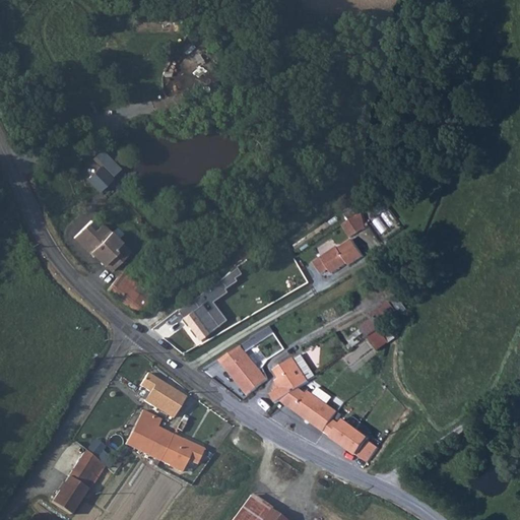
[(111,179),(101,168),(88,179),(99,190),(111,179)]
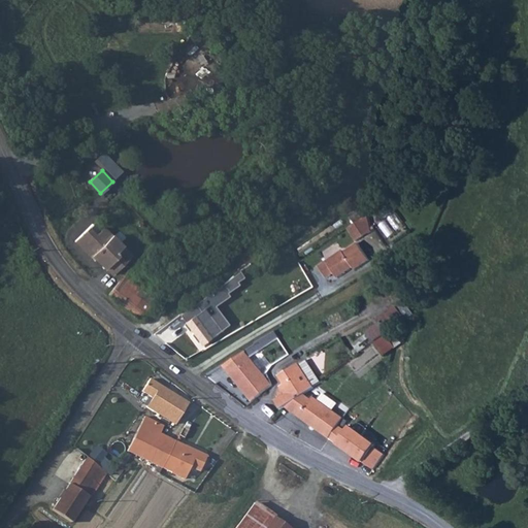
[(342,192),(336,197),(354,222),(359,218),(342,192)]
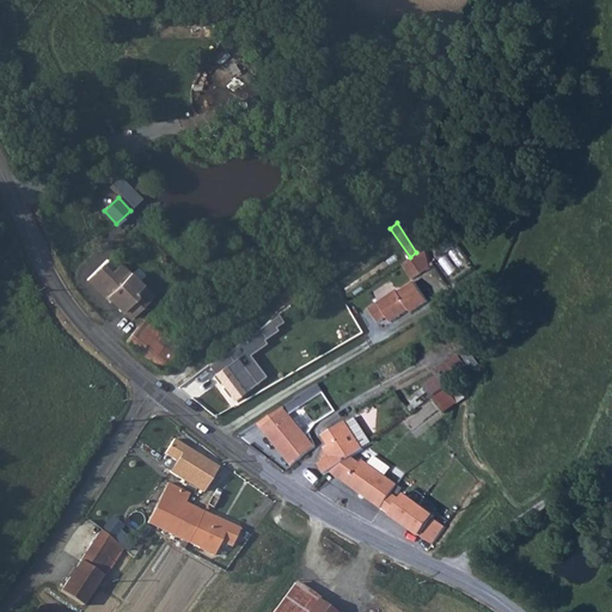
[(460,250),(442,262),(454,280),(472,268),(460,250)]
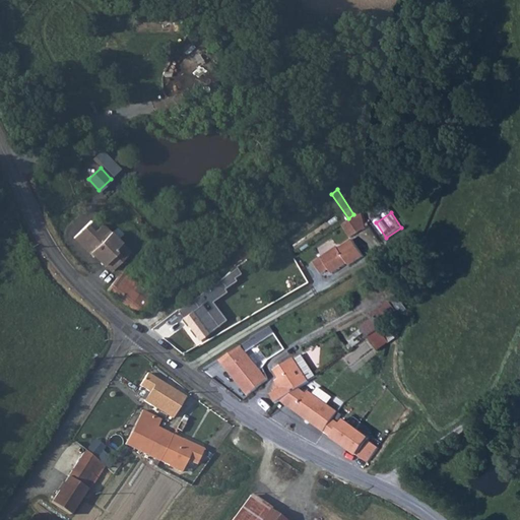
[(363,213),(344,225),(352,239),(372,226),(363,213)]
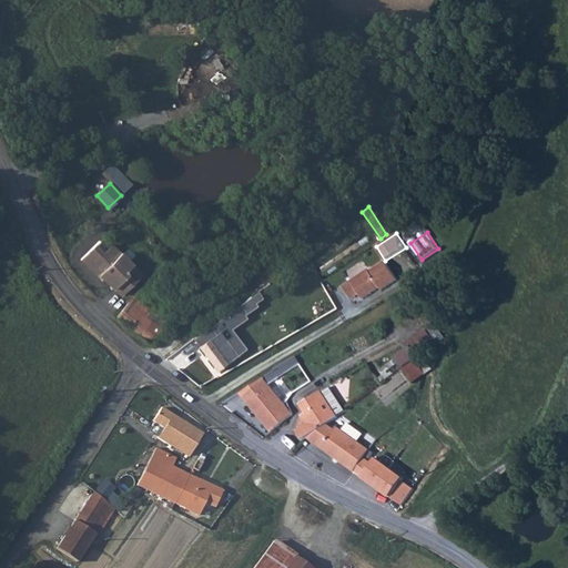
[(104,235),(82,257),(99,274),(101,274),(121,295),(124,291),(129,295),(139,285),(135,281),(141,275),(104,235)]
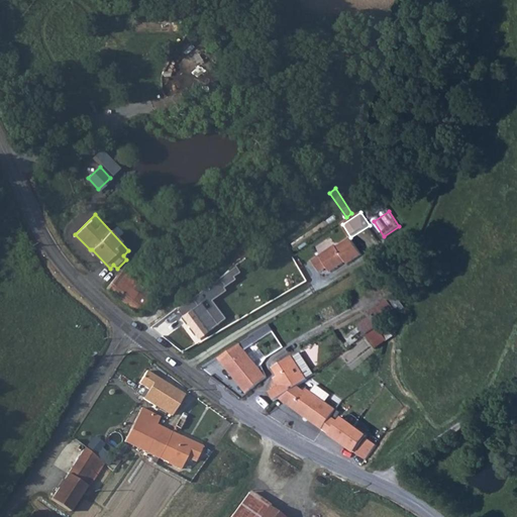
[(336,250),(335,248),(312,264),(319,275),(326,271),(329,276),(344,266),(345,269),(360,260),(349,242),(336,250)]
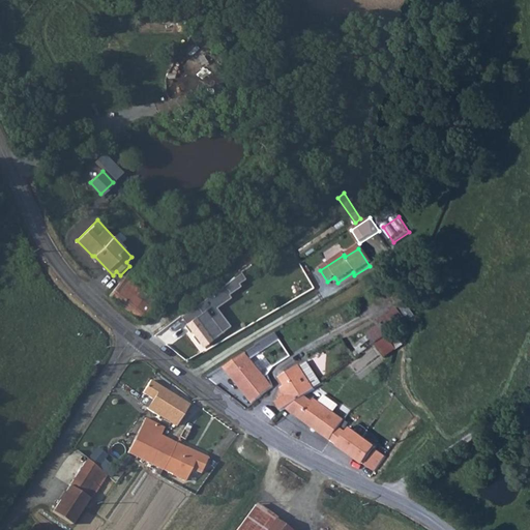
[(122,277),(122,278),(108,296),(140,321),(151,308),(136,295),(139,291),(123,276),(122,277)]
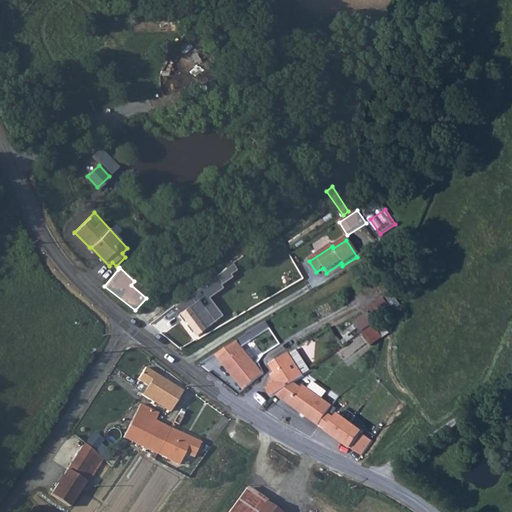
[(213,272),(191,289),(197,297),(219,280),(213,272)]
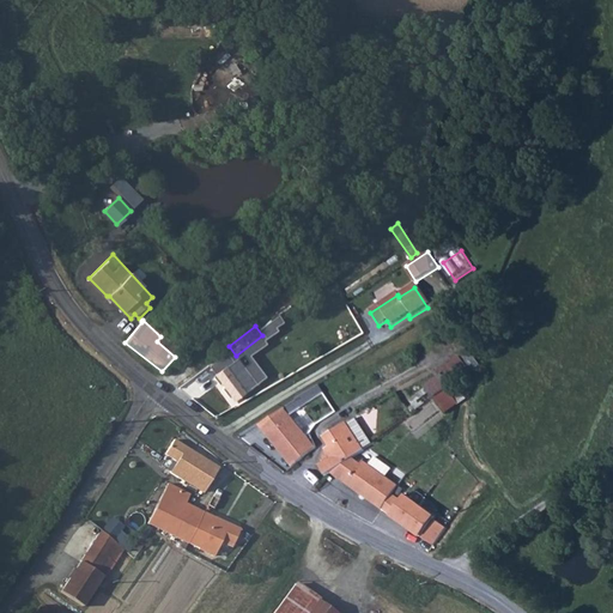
[(234,400),(255,382),(236,358),(237,358),(236,356),(229,346),(204,364),(234,400)]
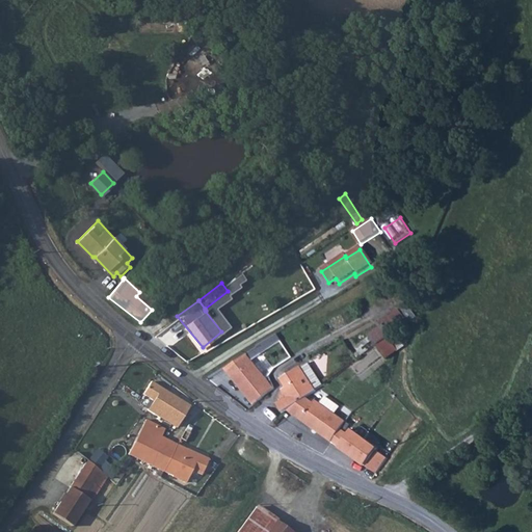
[(383,318),(394,331),(407,321),(398,308),(383,318)]
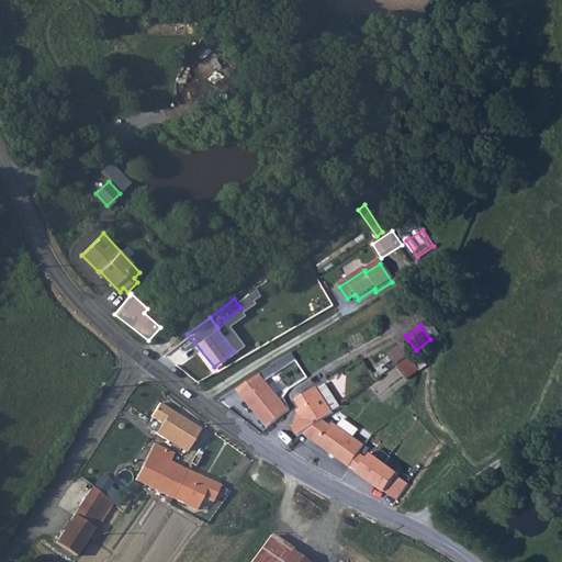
[(405,336),(402,338),(404,341),(413,351),(416,350),(405,336)]
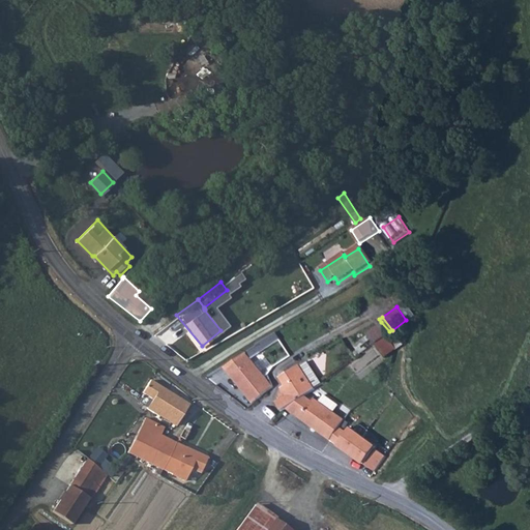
[(389,331),(381,322),(366,332),(374,343),(389,331)]
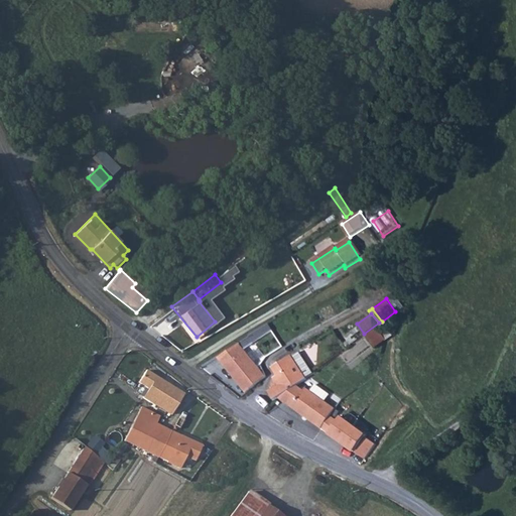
[(216,354),(246,393),(265,377),(248,353),(239,341),(216,354)]
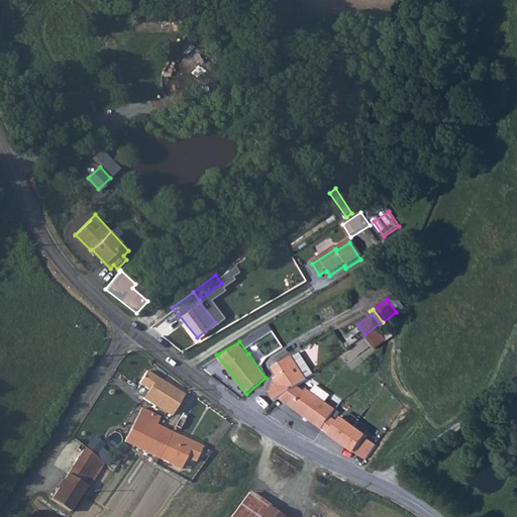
[(305,387),(303,390),(296,385),(313,373),(298,351),(291,356),(290,355),(273,368),(278,376),(274,379),(279,385),(270,392),(276,400),(279,398),(354,452),(351,459),(362,464),(373,443),(362,438),(364,434),(374,434),(375,431),(364,424),(357,423),(354,426),(333,411),(336,408),(324,400),(310,391),(305,387)]
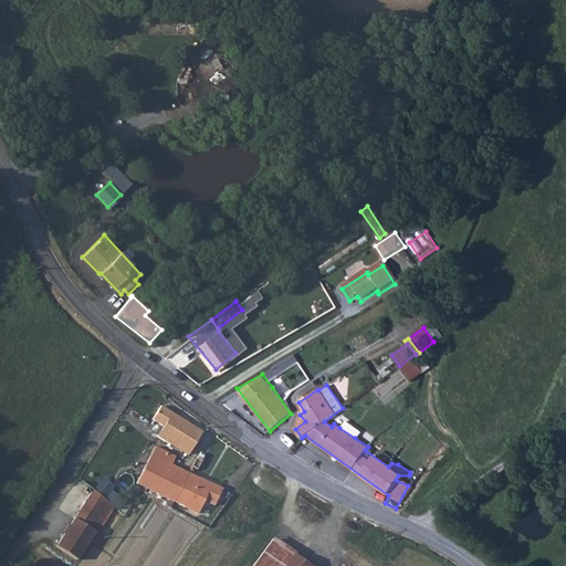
[(187,454),(201,431),(160,406),(152,420),(163,427),(157,437),(187,454)]
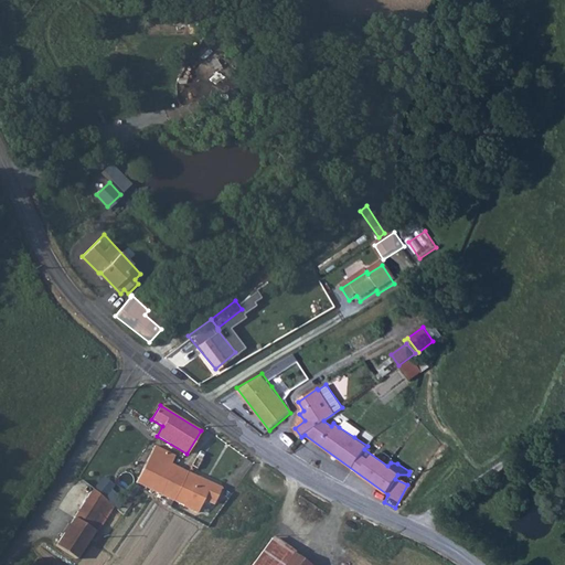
[(343,419),(339,427),(354,437),(359,430),(343,419)]
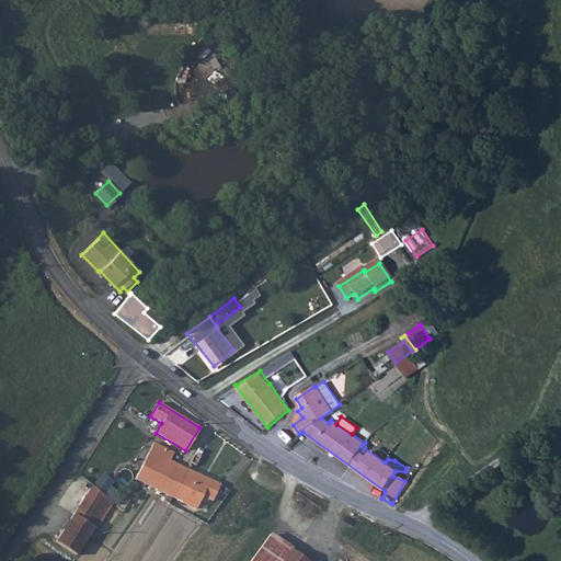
[(432,438),(423,445),(425,448),(428,455),(438,447),(432,438)]
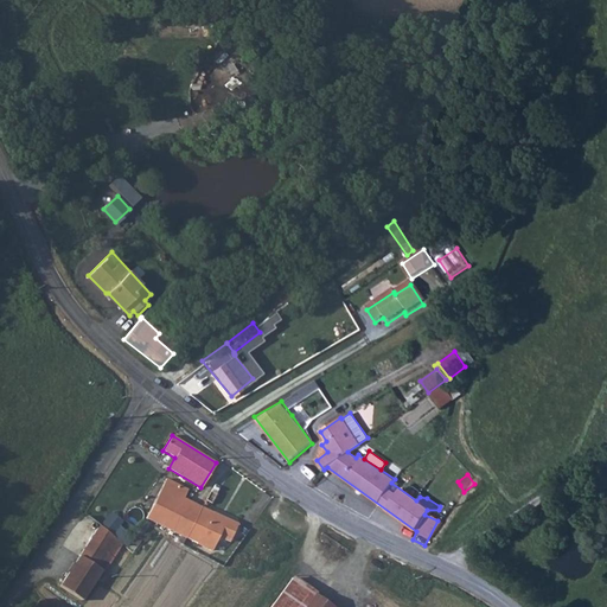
[(171,530),(184,536),(197,542),(197,543),(212,551),(219,537),(229,542),(237,524),(183,500),(189,491),(166,479),(146,517),(165,526),(167,524),(173,526),(171,530)]
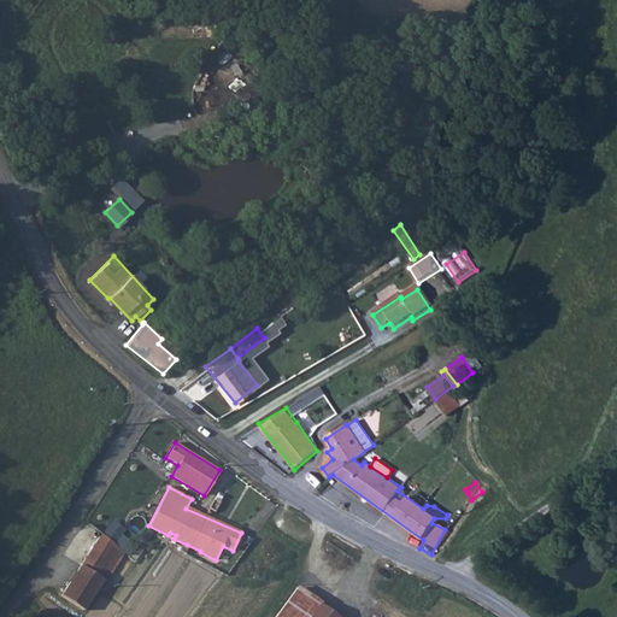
[(104,581),(105,582),(124,553),(101,534),(62,595),(83,611),(104,581)]
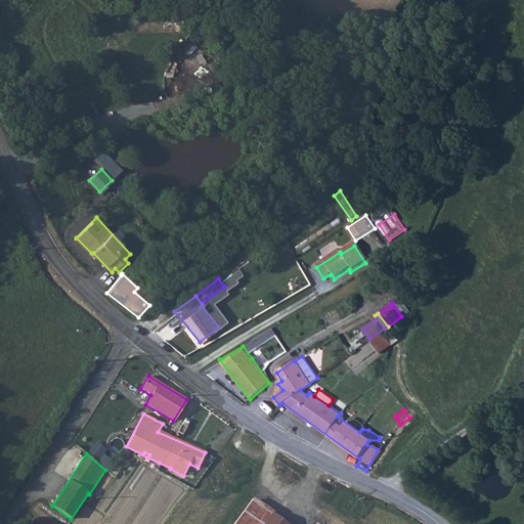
[(167,475),(170,469),(159,464),(156,469),(167,475)]
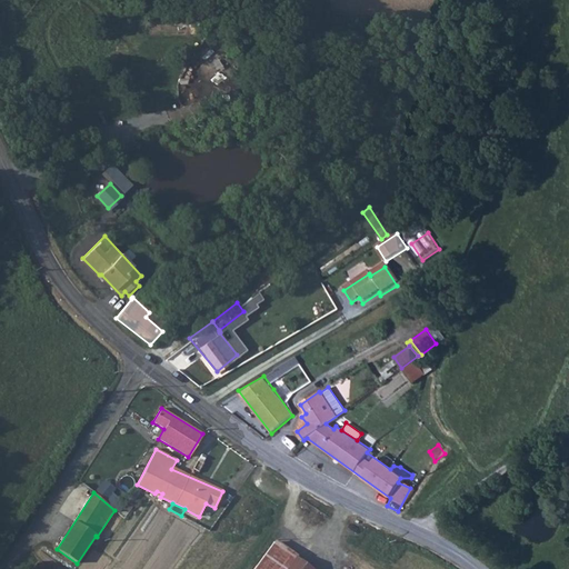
[(311,568),(275,542),(255,568),(311,568)]
